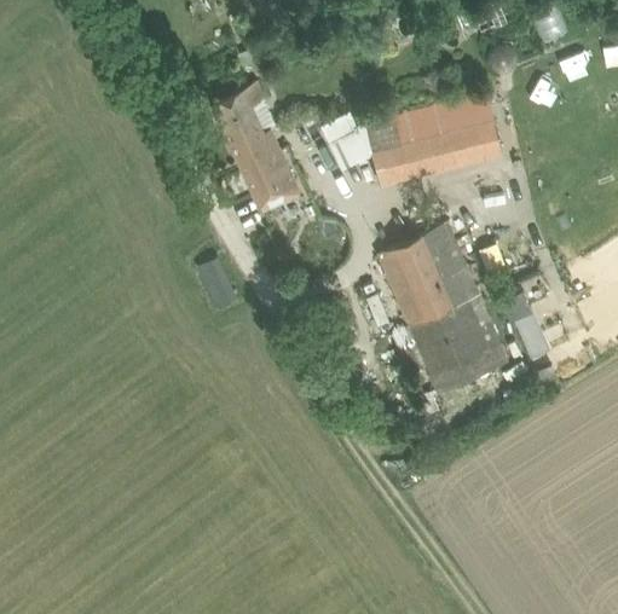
[(553,10),(536,16),(544,40),(561,35),(553,10)]
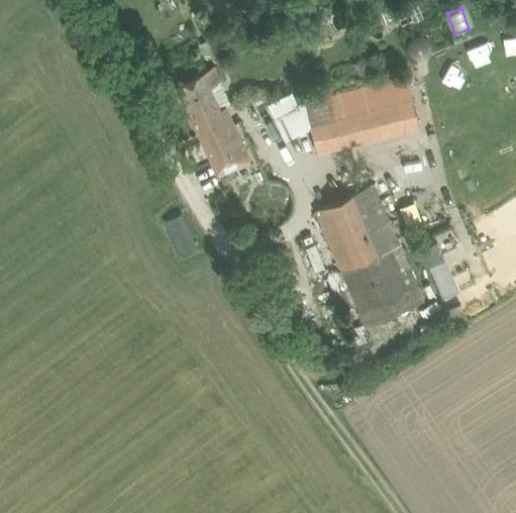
[(316,47),(330,42),(323,21),(308,25),(316,47)]
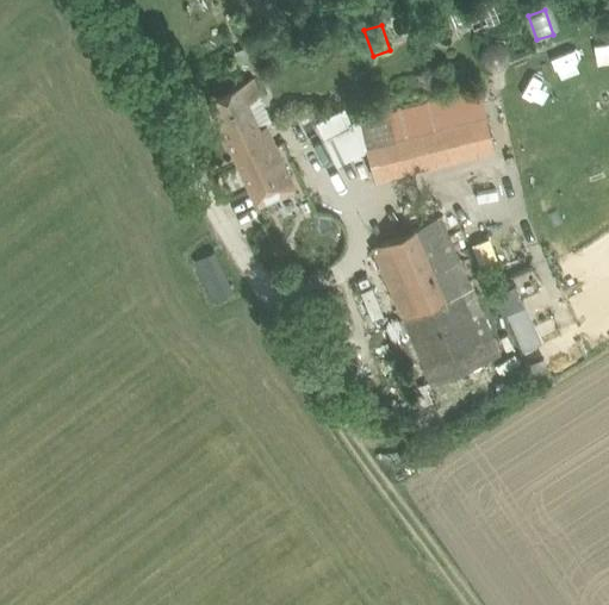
[(260,58),(254,47),(237,55),(242,67),(260,58)]
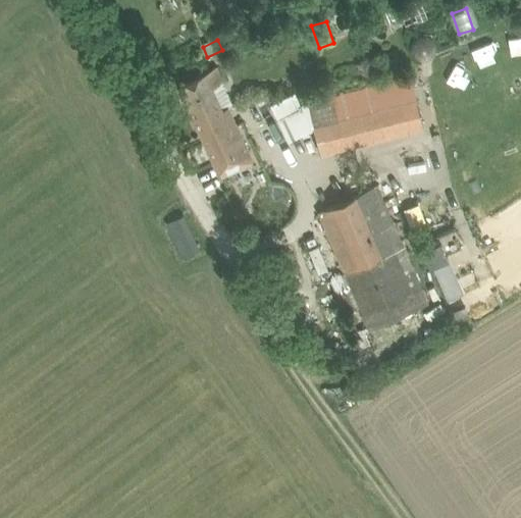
[(216,89),(222,86),(215,70),(179,88),(216,166),(222,178),(241,170),(254,164),(228,109),(226,110),(216,89)]
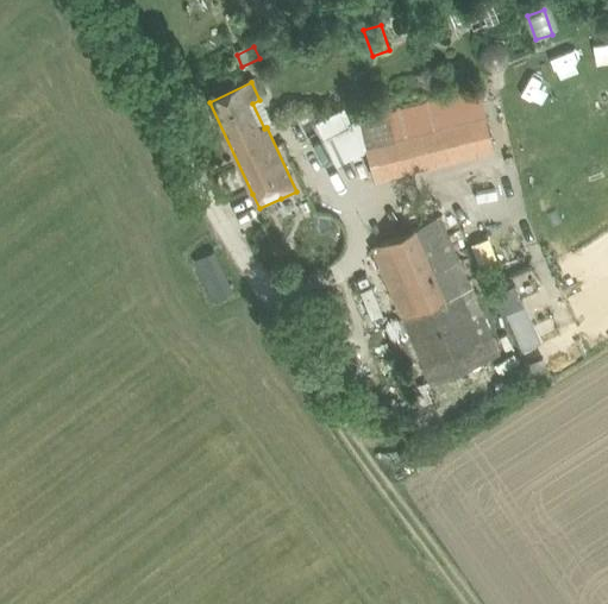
[(357,123),(375,184),(495,153),(478,92),(357,123)]
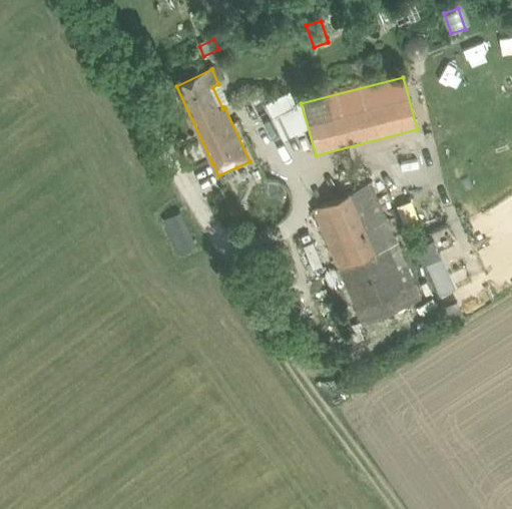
[(266,106),(274,121),(297,109),(289,94),(266,106)]
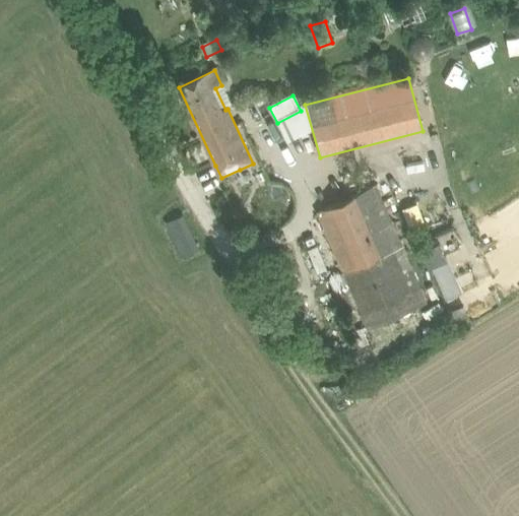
[(385,254),(360,196),(317,214),(342,273),(385,254)]
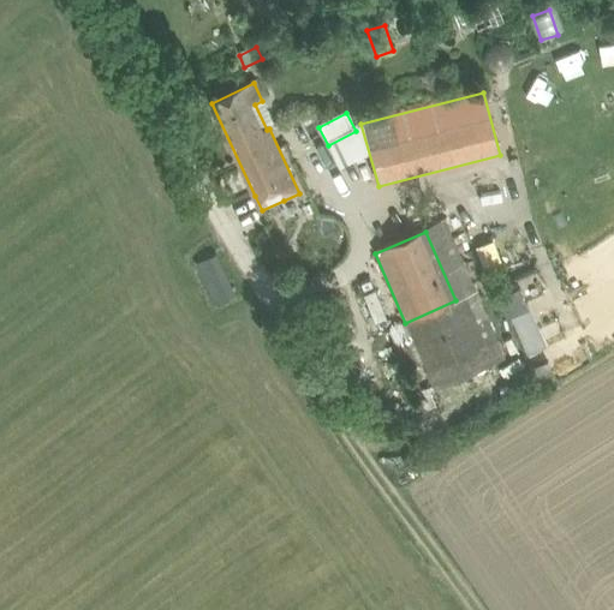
[(234,295),(227,280),(216,258),(198,267),(218,304),(234,295)]
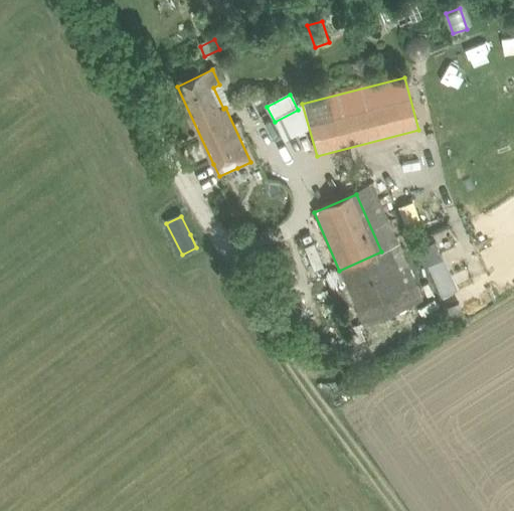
[(458,293),(443,259),(435,240),(416,248),(424,267),(426,267),(442,300),(458,293)]
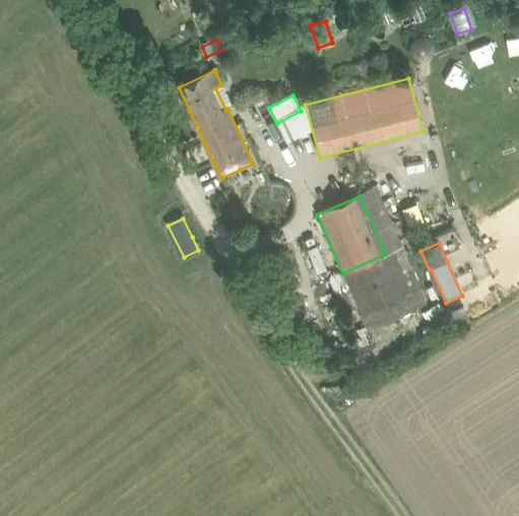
[(459,329),(471,323),(464,309),(452,315),(459,329)]
